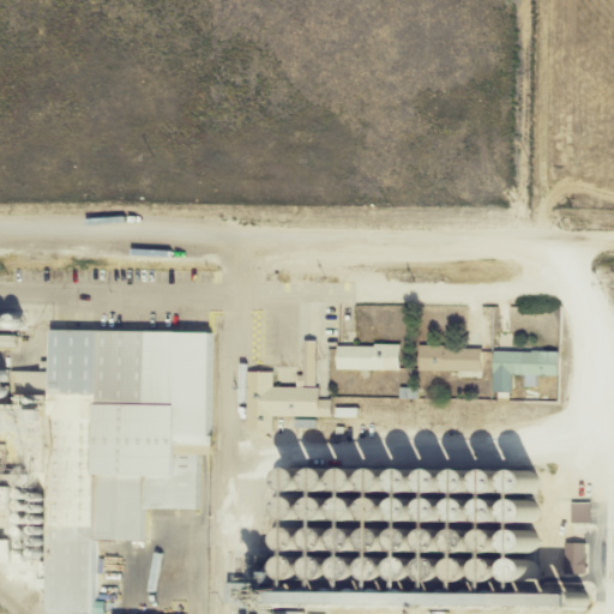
[(179,331),(52,332),(52,372),(0,372),(0,445),(0,512),(50,512),(50,613),(101,613),(101,583),(109,576),(101,576),(101,564),(108,558),(101,558),(101,546),(149,546),(148,510),(180,510),(179,331)]
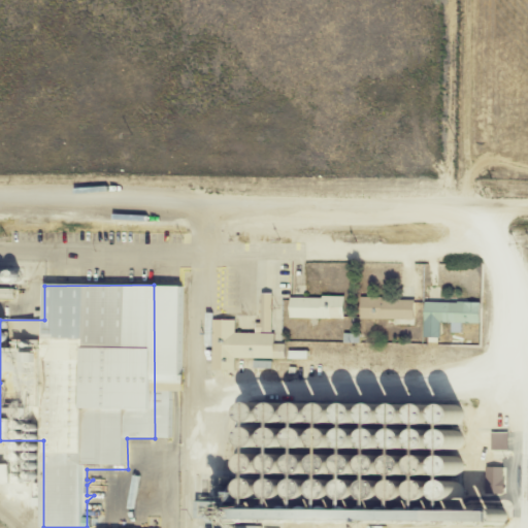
[(291,320),(344,320),(344,297),(291,297),(291,320)]
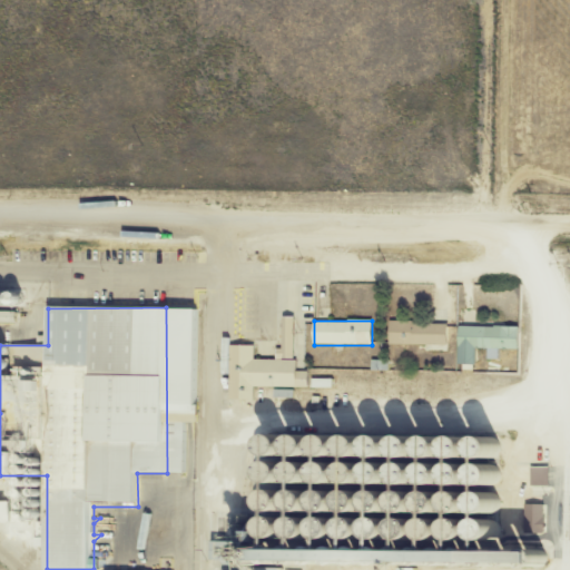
[(449,324),(391,323),(391,347),(449,349),(449,324)]
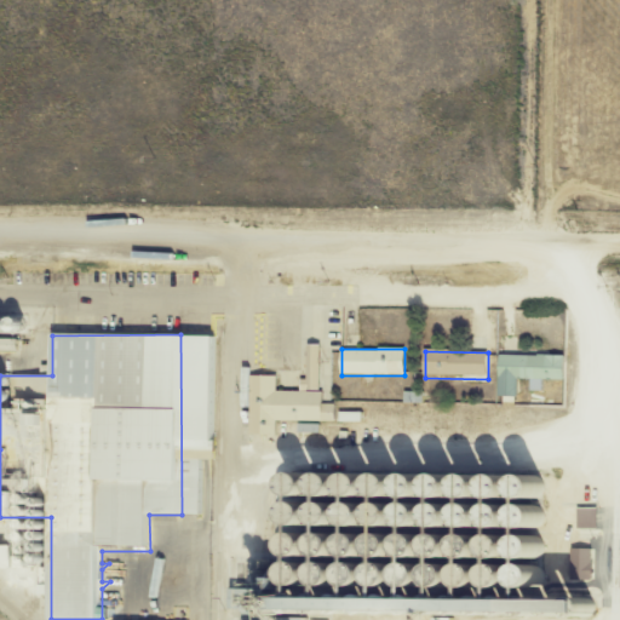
[(566,356),(501,356),(500,379),(532,379),(532,390),(541,391),(541,380),(566,380),(566,356)]
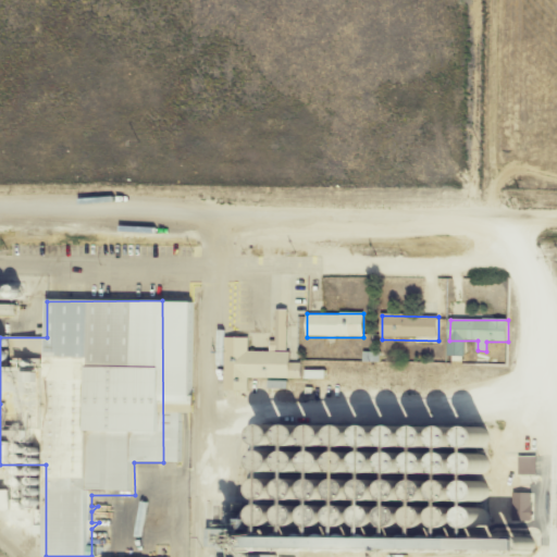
[(225,391),(247,391),(248,378),(291,379),(291,353),(249,353),(249,338),(225,338),(225,391)]
